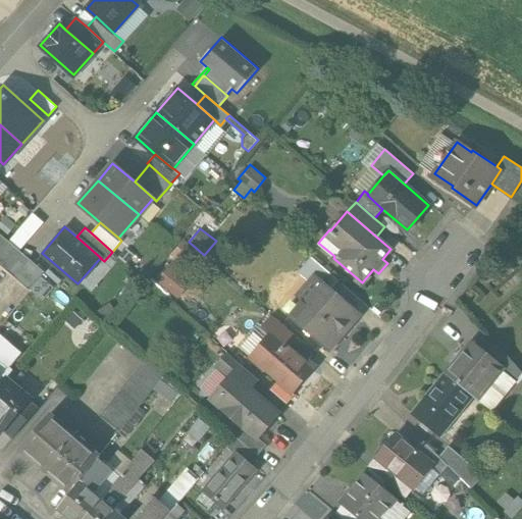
[(45,271),(0,232),(0,263),(30,290),(45,271)]
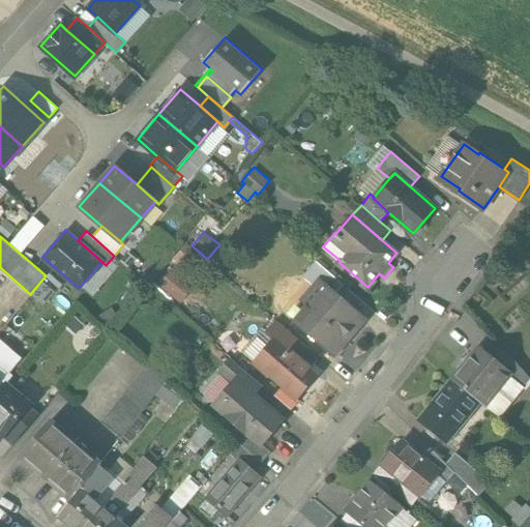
[(198,254),(186,243),(174,257),(185,267),(198,254)]
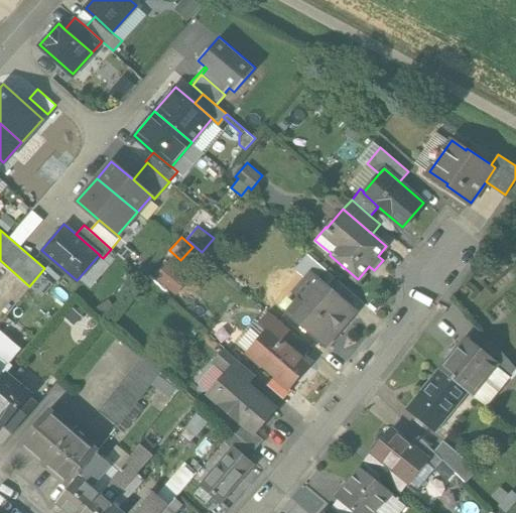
[(311,272),(327,285),(335,276),(307,253),(294,268),(306,278),(311,272)]
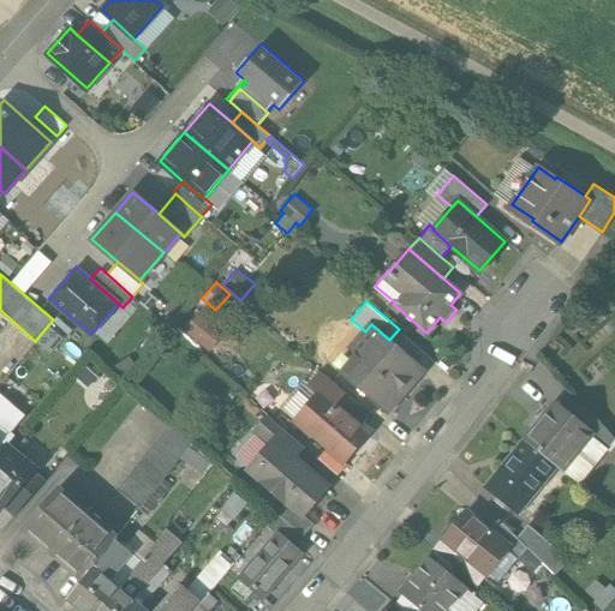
[(183,331),(208,352),(225,331),(209,319),(213,316),(202,307),(183,331)]
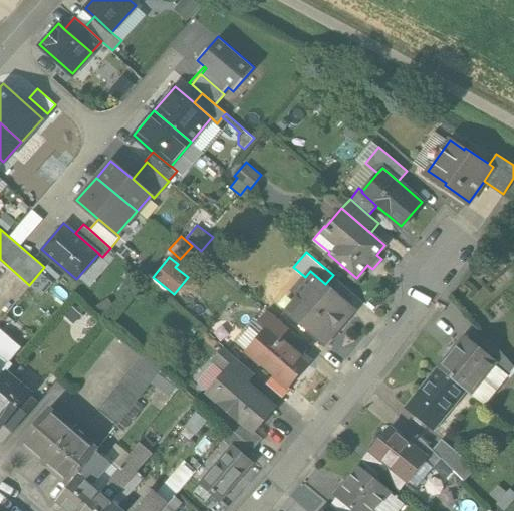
[(325,284),(310,271),(305,277),(292,292),(296,295),(285,308),(324,341),(351,307),(325,284)]
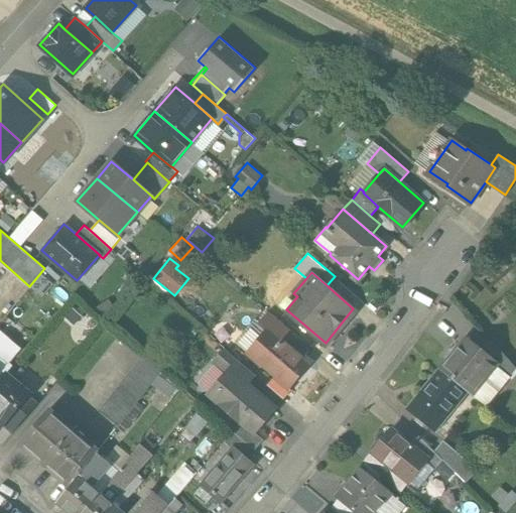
[(270,329),(287,344),(295,335),(269,311),(260,323),(269,331),(270,329)]
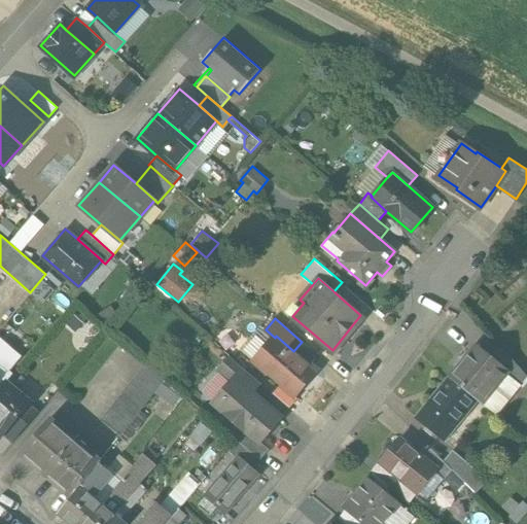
[(293,351),(276,336),(275,338),(254,360),(294,394),(315,371),(293,351)]
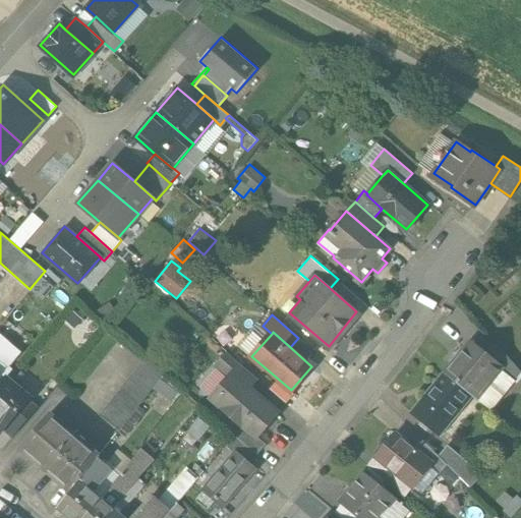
[(0,384),(1,383),(0,382),(0,356),(10,364),(21,351),(0,333),(0,384)]
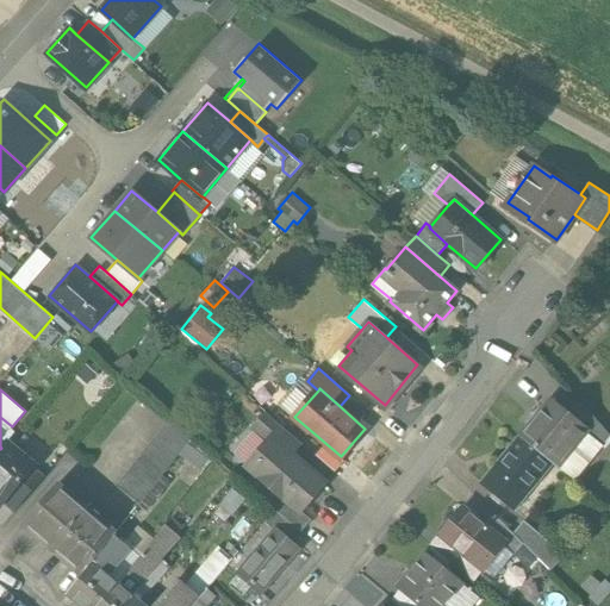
[(549,399),(520,436),(551,461),(556,466),(585,431),(587,429),(570,414),(549,399)]
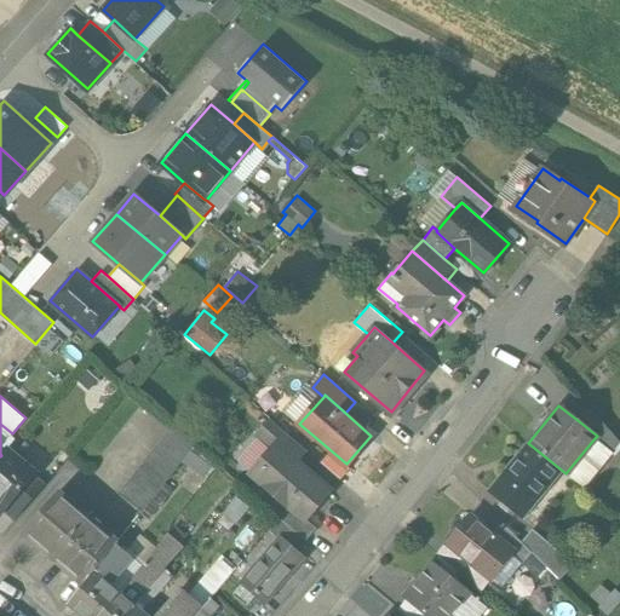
[(619,441),(590,407),(579,421),(597,436),(595,438),(610,452),(619,441)]
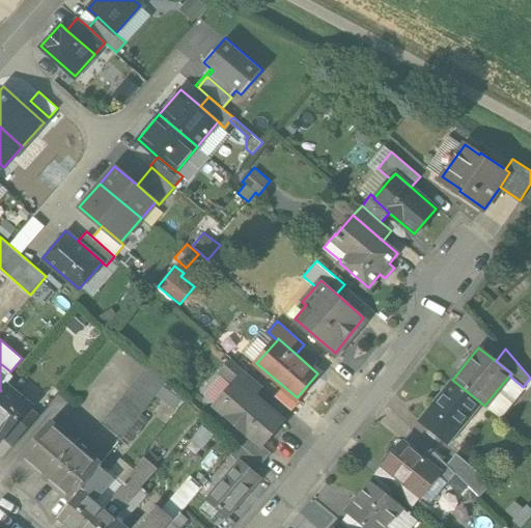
[(239,383),(253,395),(254,394),(262,385),(233,360),(222,373),(234,385),(235,385),(239,383)]
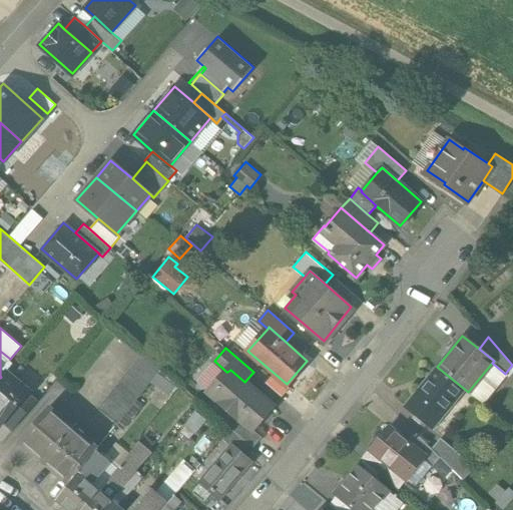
[(143,352),(98,408),(117,423),(161,367),(143,352)]
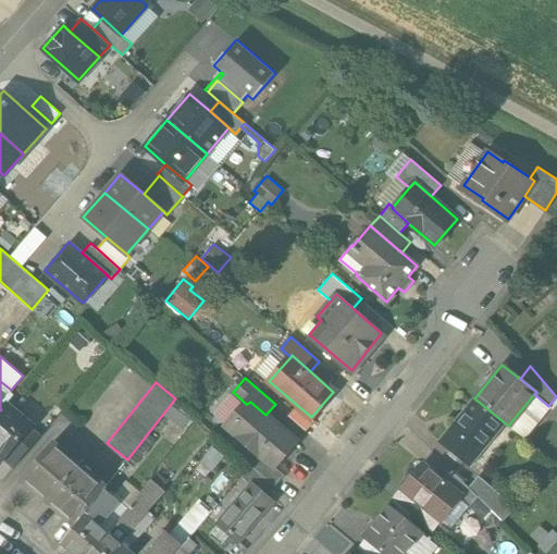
[(473,399),(475,402),(455,427),(453,426),(441,440),(469,463),(503,421),(474,398),(473,399)]
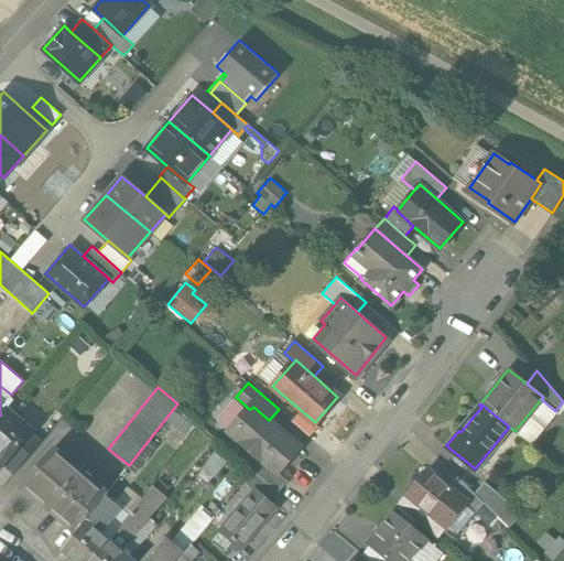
[(301,446),(270,419),(269,420),(253,407),(250,409),(249,409),(230,431),(268,464),(278,473),(279,472),(301,446)]
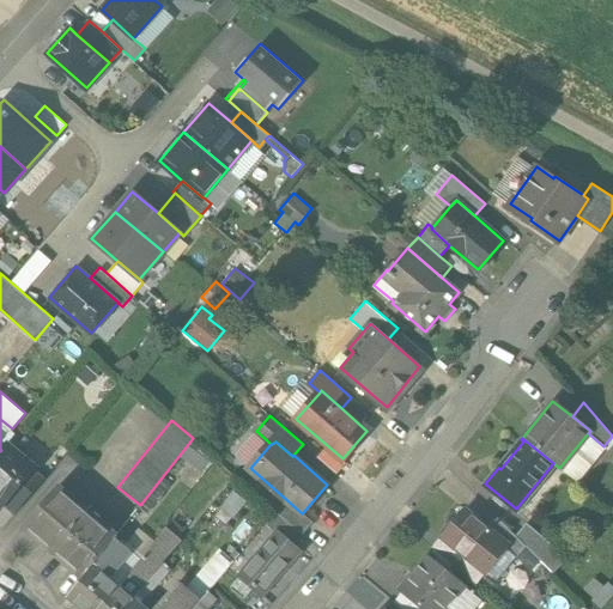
[(0,451),(0,505),(1,507),(5,504),(34,469),(36,467),(36,457),(29,451),(20,454),(7,443),(1,450),(0,451)]
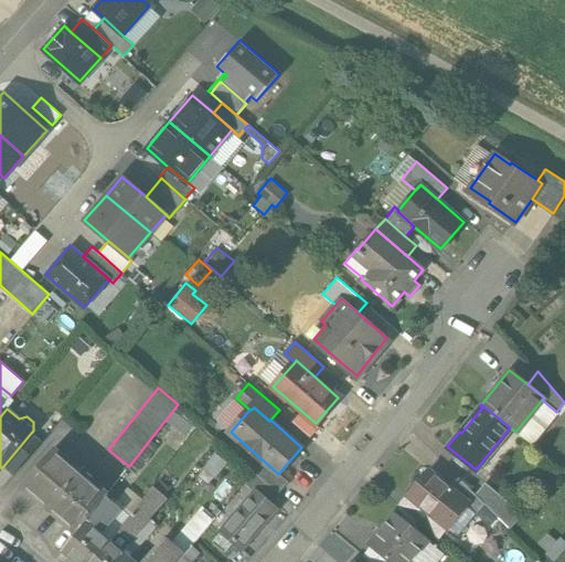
[(31,433),(4,465),(14,474),(41,441),(31,433)]
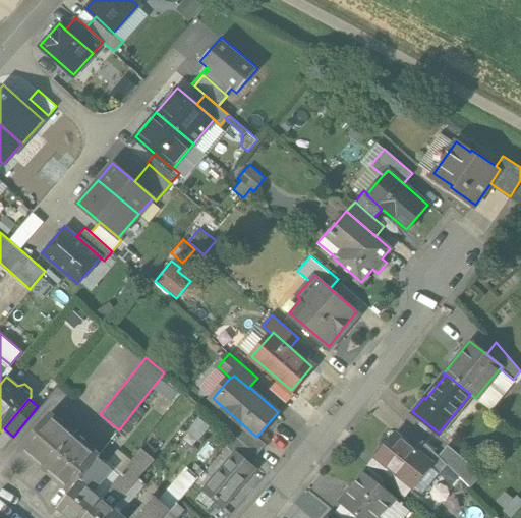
[(100,454),(50,411),(19,448),(70,491),(98,456),(100,454)]
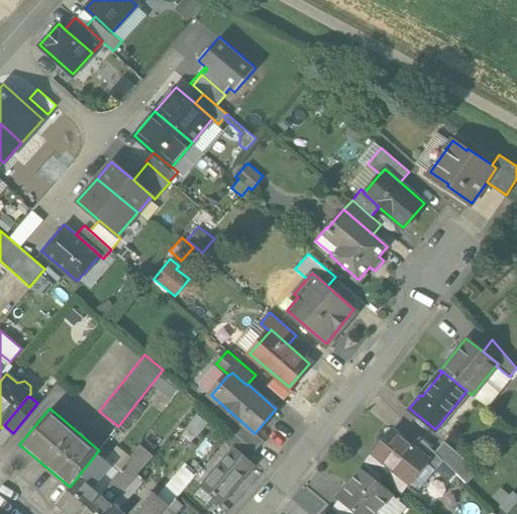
[(251,447),(255,450),(265,440),(255,432),(254,433),(245,425),(237,434),(251,447)]
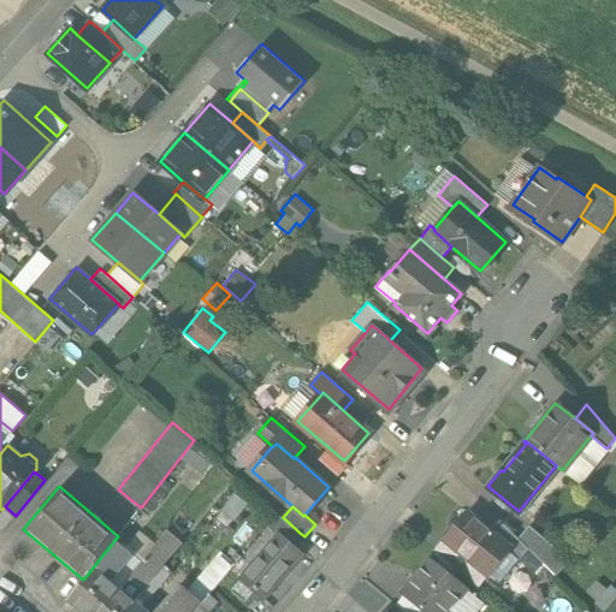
[(489,529),(467,511),(444,541),(486,574),(507,548),(508,547),(489,533),(491,530),(489,529)]
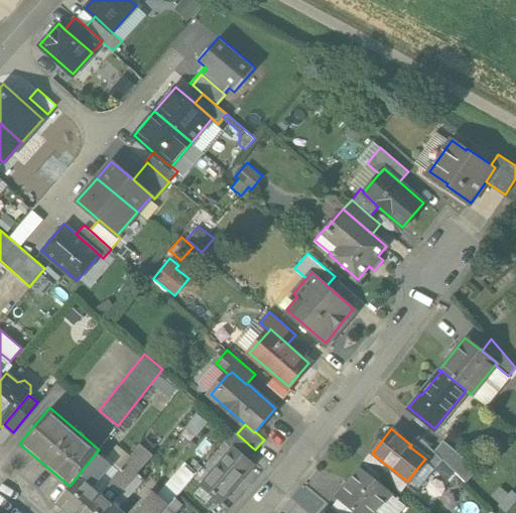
[(233,447),(243,456),(251,446),(233,430),(224,440),(233,449),(233,447)]
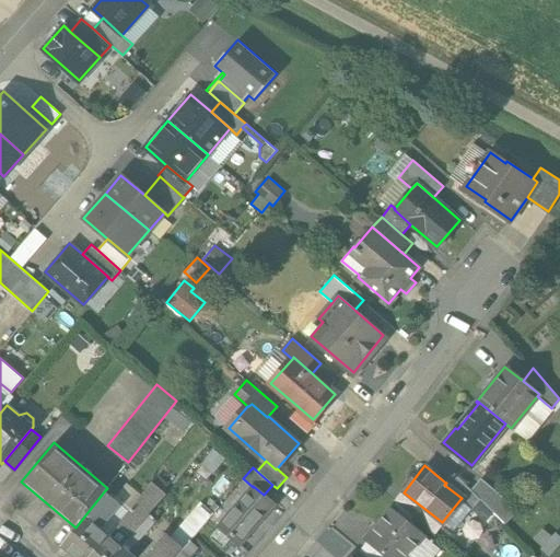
[(471,508),(479,497),(471,489),(453,470),(444,482),(446,483),(444,485),(462,498),(461,499),(471,508)]
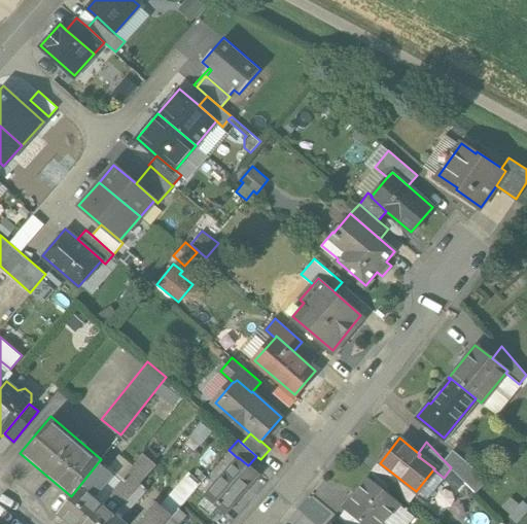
[(454,450),(444,460),(451,467),(476,491),(485,481),(454,450)]
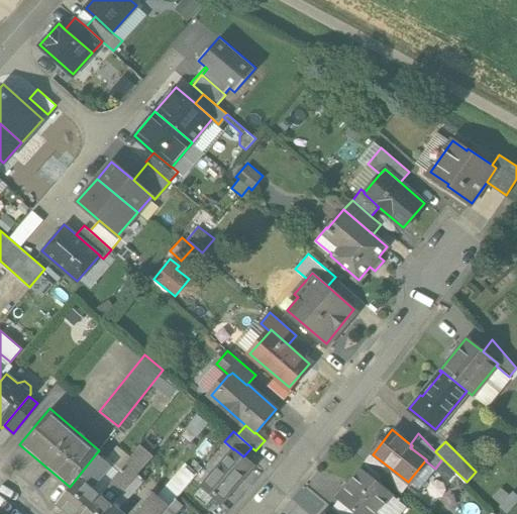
[(243,456),(233,448),(233,449),(202,485),(220,501),(252,465),(243,456)]
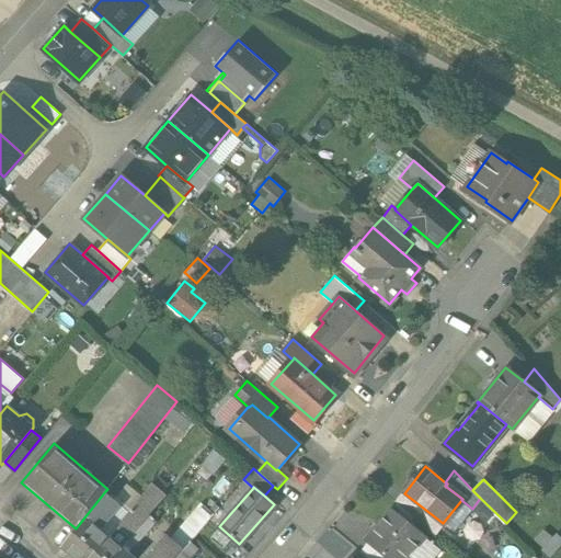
[(105,491),(61,547),(75,557),(90,557),(110,536),(100,527),(121,503),(105,491)]
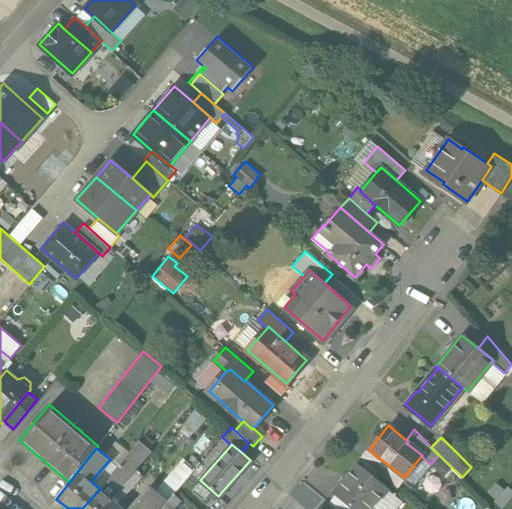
[(122,464),(100,489),(104,492),(111,484),(118,489),(131,473),(122,464)]
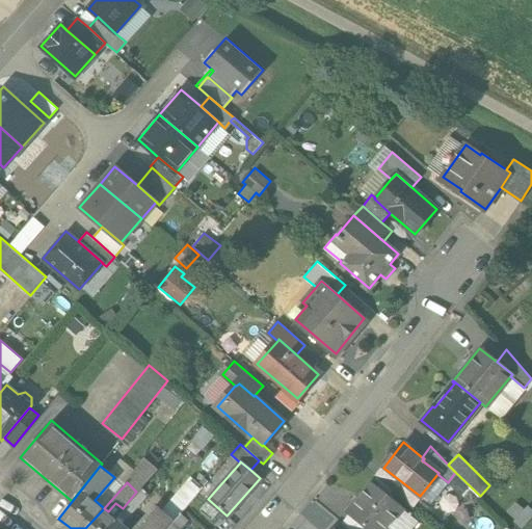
[(382,528),(401,507),(371,482),(347,510),(369,528),(382,528)]
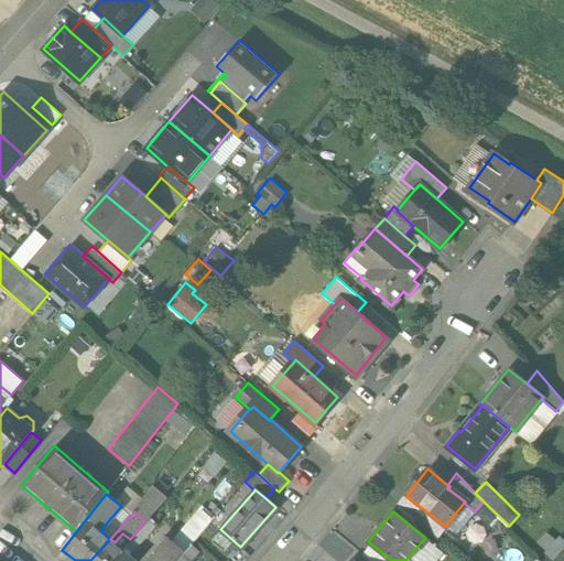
[(183,553),(191,543),(192,545),(206,528),(194,517),(171,542),(183,553)]
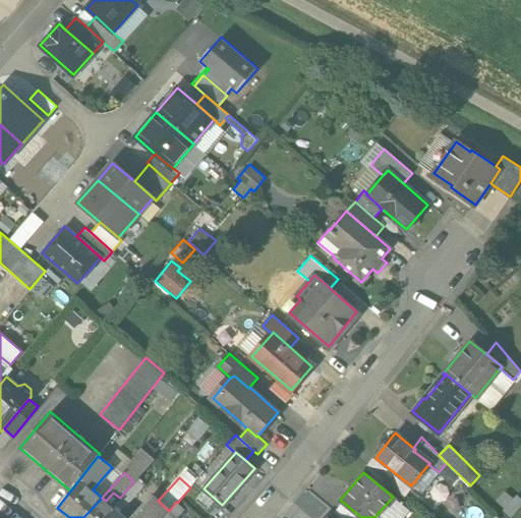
[(133,517),(125,517),(120,513),(115,517),(162,517),(169,511),(158,501),(153,496),(133,517)]
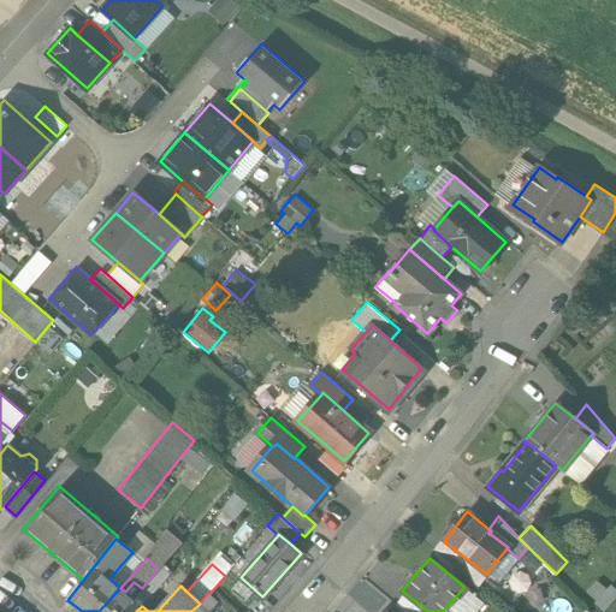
[(125,592),(120,588),(99,611),(136,611),(142,606),(125,592)]
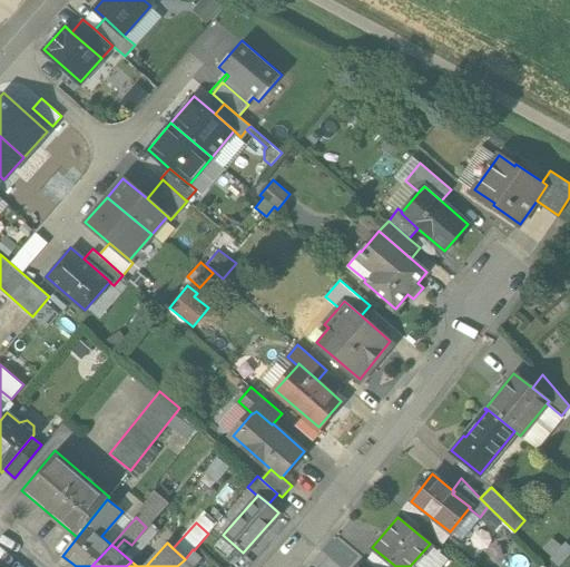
[(193,549),(185,559),(177,566),(190,566),(200,557),(194,550),(193,549)]
